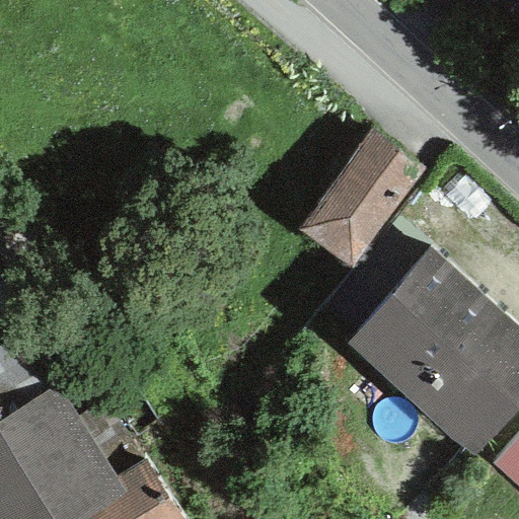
[(518,0),(478,0),(514,33),(518,27),(518,0)]
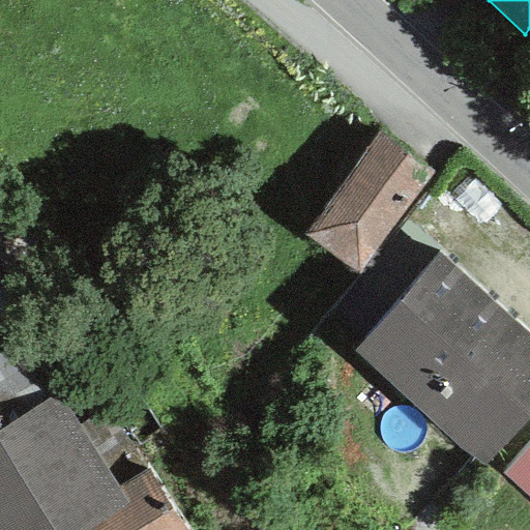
[(302,233),(356,274),(435,172),(381,130),(302,233)]
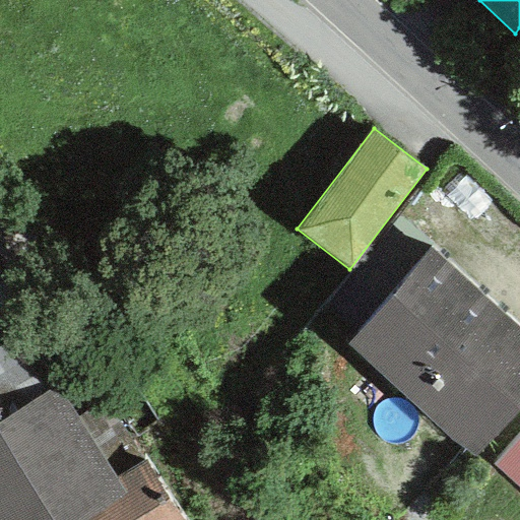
[(473,458),(519,406),(519,331),(428,249),(343,342),(473,458)]
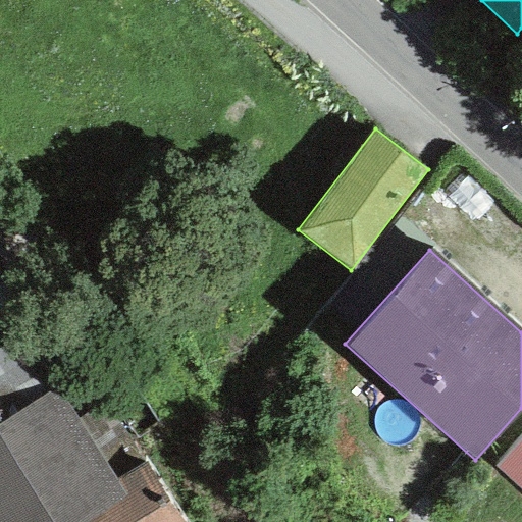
[(0,419),(46,394),(0,348),(0,419)]
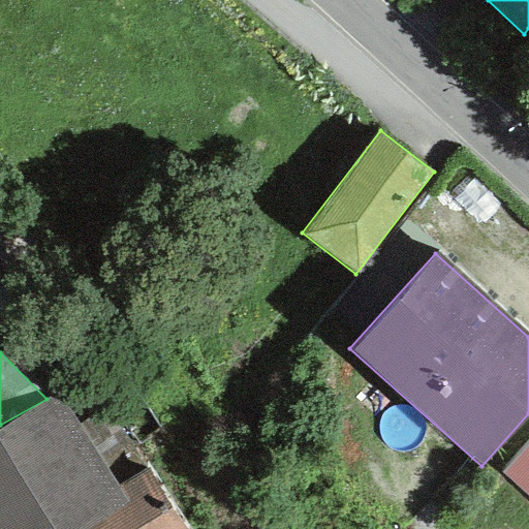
[(186,528),(110,405),(76,425),(57,393),(47,399),(0,425),(0,528),(186,528)]
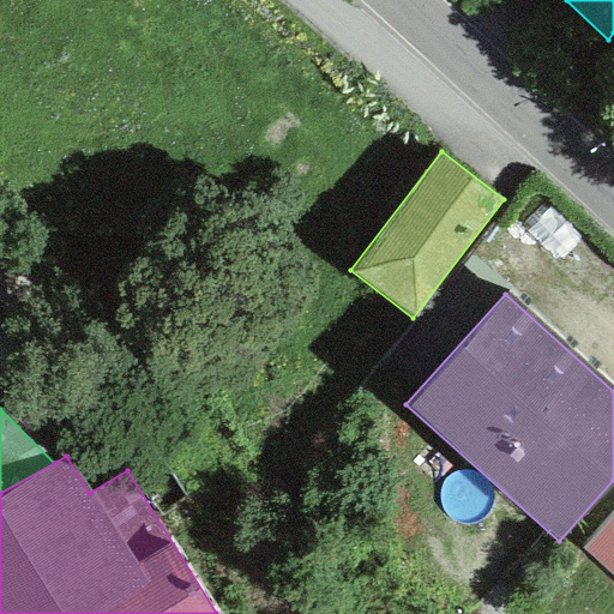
[(613,510),(581,547),(613,578),(613,510)]
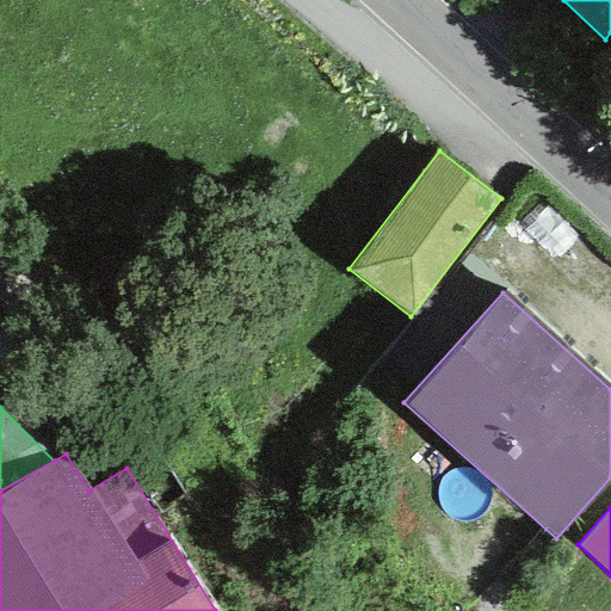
All buildings are outlined.
